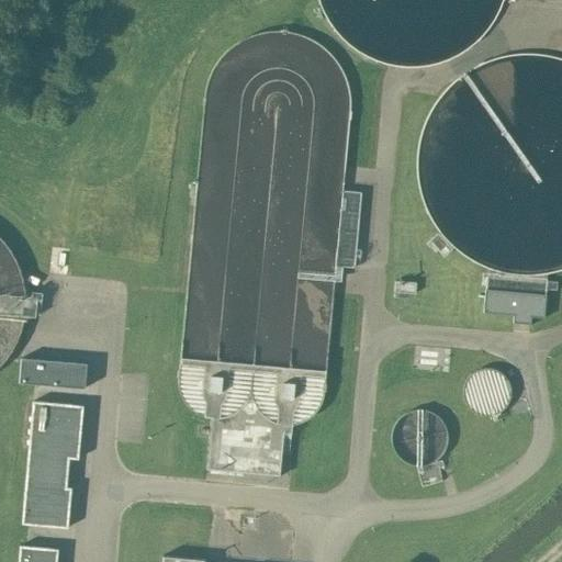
[(437,234),(429,240),(444,257),(451,250),(437,234)]
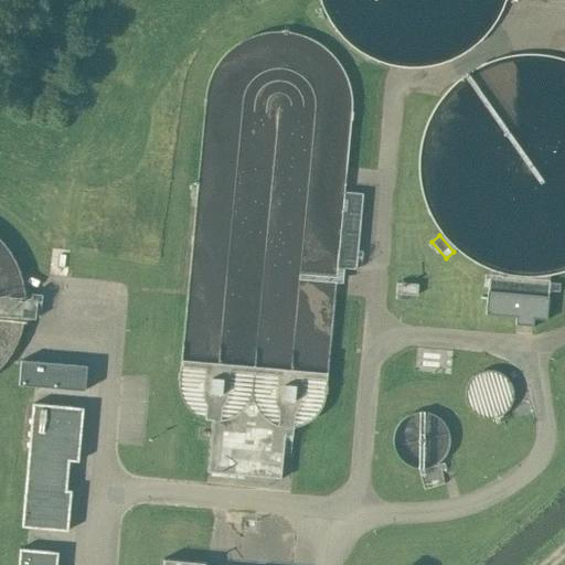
[(397,283),(396,294),(417,296),(417,284),(397,283)]
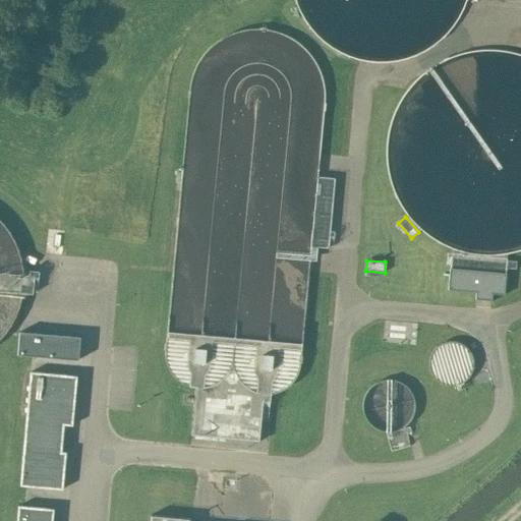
[(506,273),(449,268),(447,290),(475,292),(475,299),(491,301),(493,294),(504,295),(506,273)]
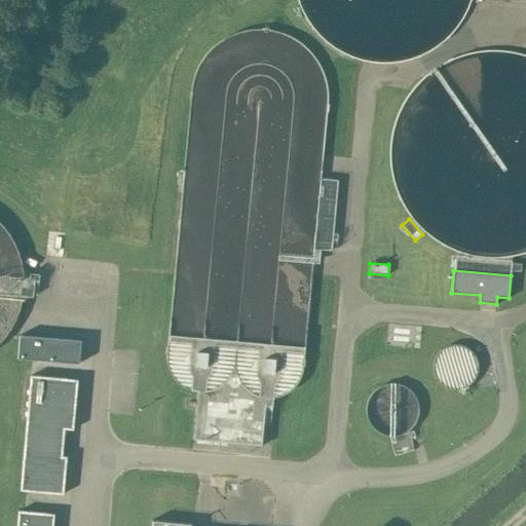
[(16,359),(78,364),(80,340),(19,335),(16,359)]
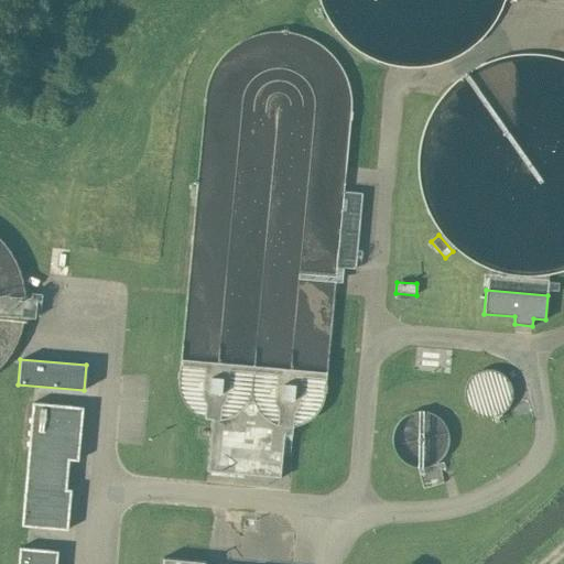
[(216,362),(181,359),(179,380),(179,386),(181,394),(183,401),(187,408),(193,412),(199,416),(204,419),(212,420),(206,470),(231,473),(281,478),(284,429),(296,426),(301,424),(306,422),(313,418),(320,410),(323,403),(325,392),(327,372),(291,369),(289,369),(252,366),(251,366),(217,362),(216,362)]
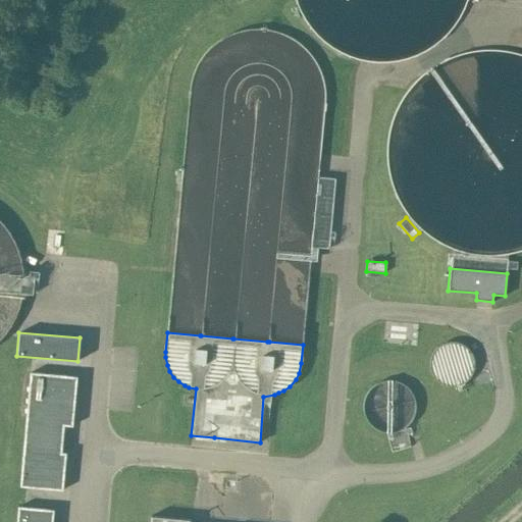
[(442,385),(451,386),(459,385),(467,381),(472,374),(474,366),(473,358),(469,350),(461,344),(451,342),(441,344),(434,350),(430,358),(429,366),(431,373),(435,380),(442,385)]
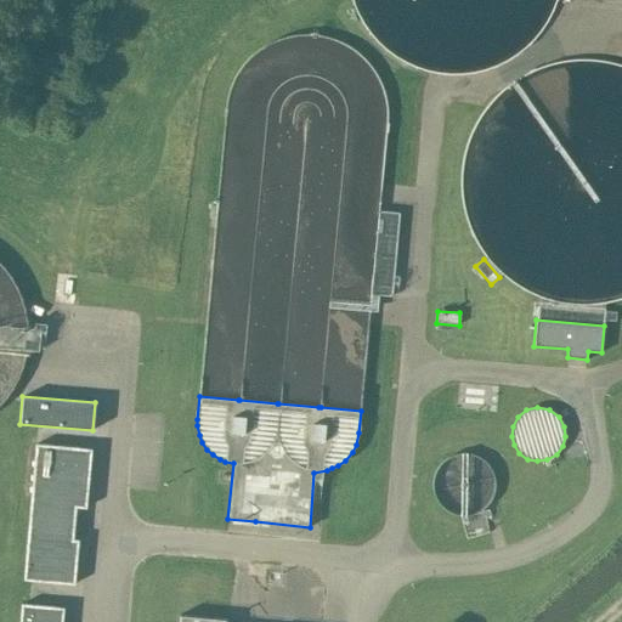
[(37,444),(24,580),(74,584),(79,539),(71,539),(73,507),(86,508),(91,448),(37,444)]
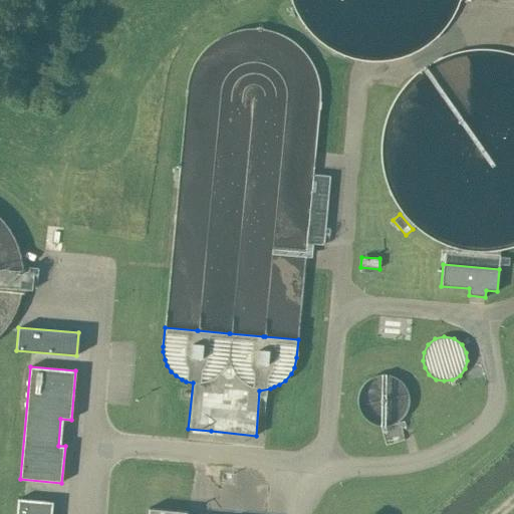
[(51,513),(53,502),(18,499),(16,513),(51,513)]
